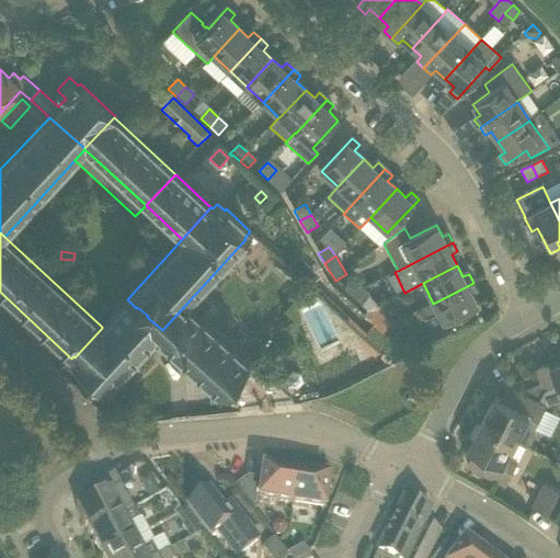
[(354,280),(345,289),(354,297),(363,287),(354,280)]
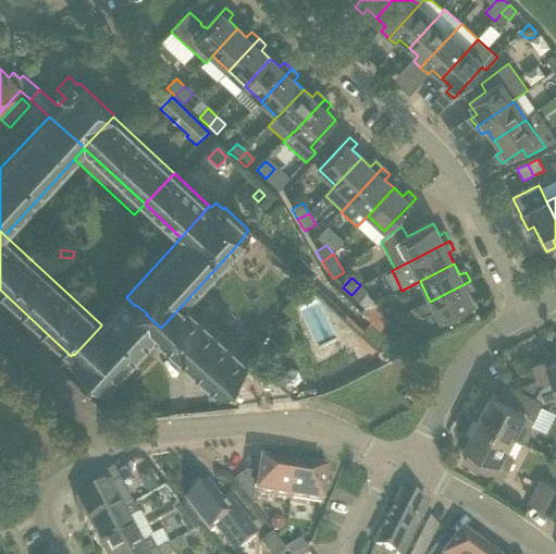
[(453,315),(473,304),(468,292),(474,290),(470,281),(430,302),(417,308),(421,318),(435,311),(441,321),(453,315)]
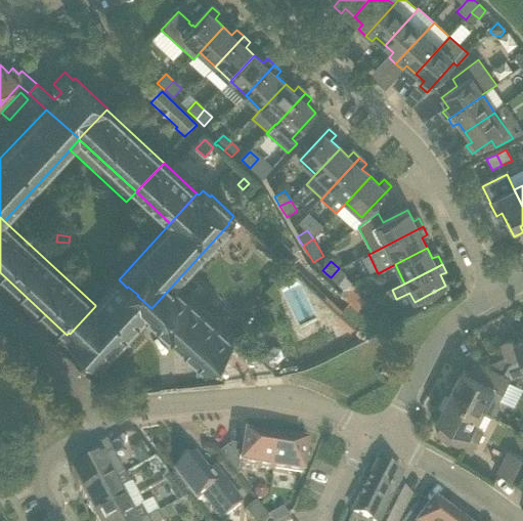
[(339,268),(331,277),(338,286),(345,277),(347,276),(339,268)]
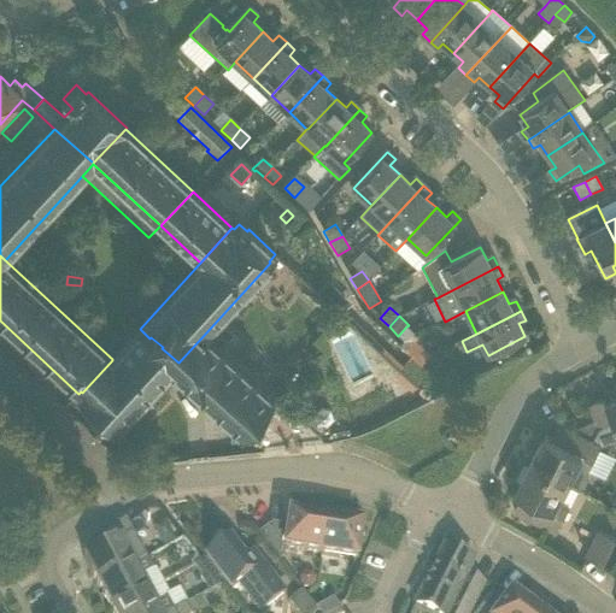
[(112,360),(82,393),(81,392),(78,394),(77,395),(93,411),(92,411),(98,417),(99,416),(104,420),(115,431),(146,396),(172,369),(179,363),(162,348),(163,347),(151,337),(150,339),(140,329),(112,359),(112,360)]
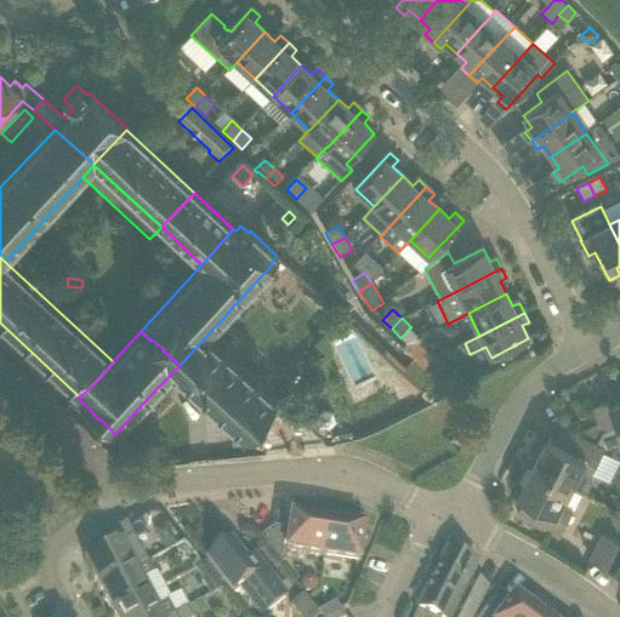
[(180,365),(174,371),(189,384),(186,388),(189,390),(192,387),(195,390),(191,395),(198,401),(203,396),(206,400),(203,403),(205,405),(209,403),(222,413),(219,417),(221,420),(225,417),(239,430),(237,434),(239,435),(242,433),(244,435),(245,434),(246,433),(243,430),(251,422),(252,423),(254,422),(252,421),(263,409),(265,410),(267,409),(265,407),(273,398),(276,401),(278,399),(274,396),(278,393),(272,387),(268,392),(257,381),(260,378),(257,376),(255,378),(242,366),(244,364),(242,360),(239,364),(225,352),(228,348),(226,346),(223,349),(208,335),(180,365)]
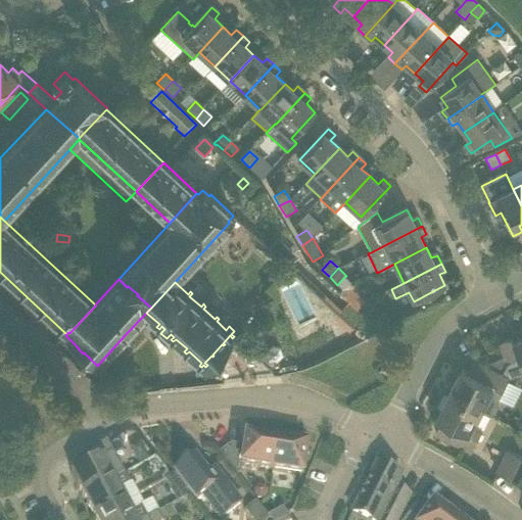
[(448,293),(444,285),(425,295),(428,300),(429,303),(448,293)]
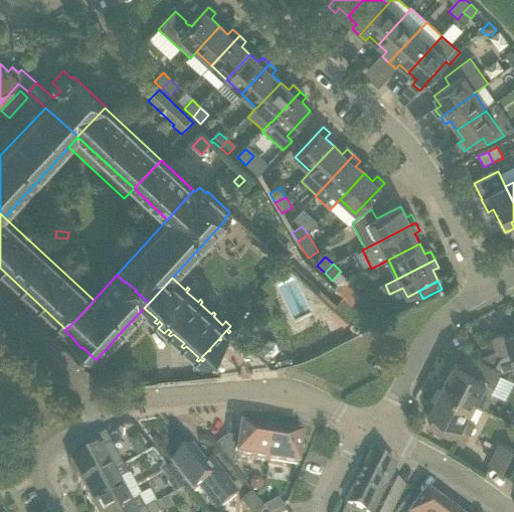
[(352,307),(359,298),(351,290),(350,292),(344,286),(337,294),(352,307)]
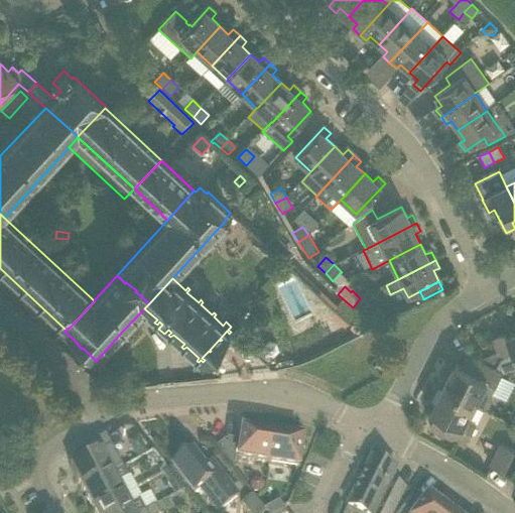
[(362,300),(360,298),(353,307),(360,314),(370,304),(364,298),(362,300)]
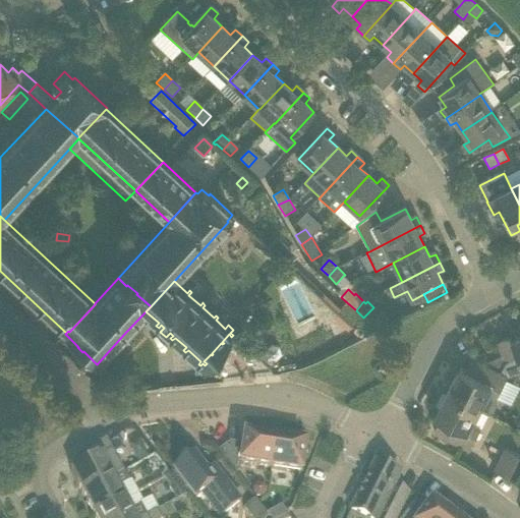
[(505,356),(485,366),(502,375),(507,364),(509,363),(519,358),(519,339),(514,342),(512,338),(499,344),(505,356)]
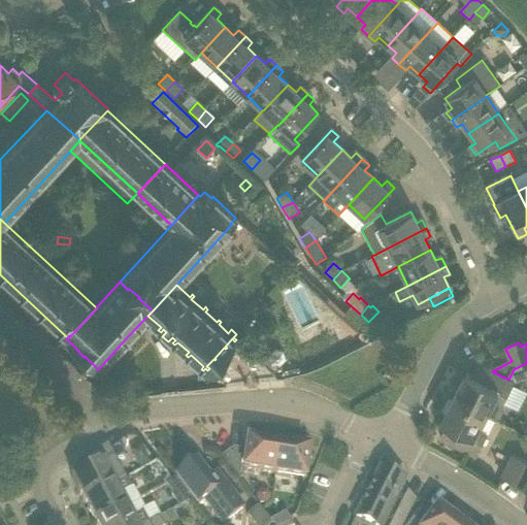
[(280,366),(285,361),(283,352),(274,351),(263,363),(269,370),(277,372),(280,366)]
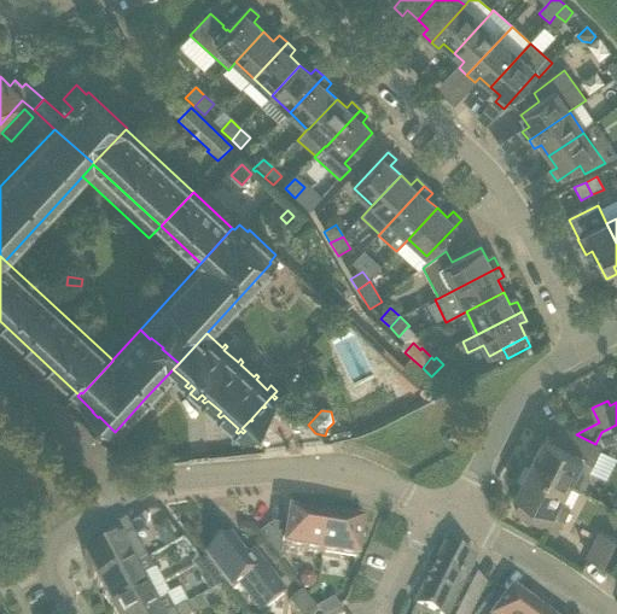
[(548,438),(533,467),(572,487),(582,492),(587,491),(592,481),(589,473),(609,483),(616,466),(616,457),(603,451),(616,445),(616,425),(604,431),(601,432),(595,444),(576,434),(568,430),(560,444),(556,442),(556,440),(554,439),(554,442),(548,438)]
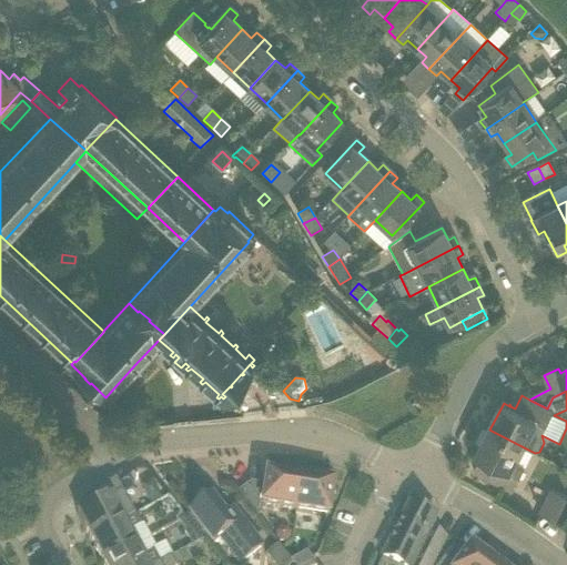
[(489,430),(476,456),(482,458),(481,461),(482,461),(483,460),(487,462),(481,475),(514,492),(520,480),(526,467),(518,464),(526,449),(489,430)]
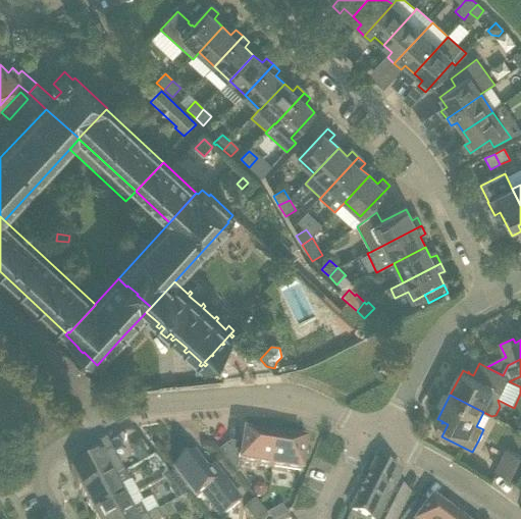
[(247,438),(245,451),(231,449),(220,457),(238,480),(241,477),(243,469),(272,474),(277,444),(247,438)]
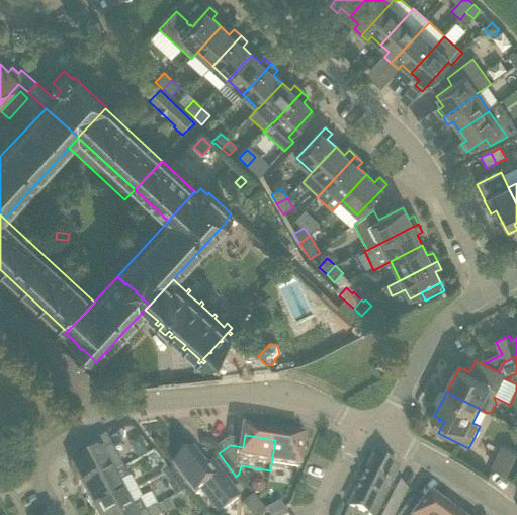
[(275,440),(270,470),(302,476),(307,445),(275,440)]
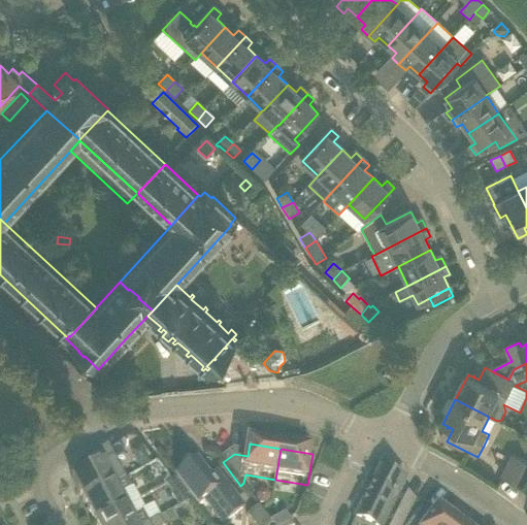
[(84,478),(72,484),(85,505),(126,484),(108,451),(77,467),(84,478)]
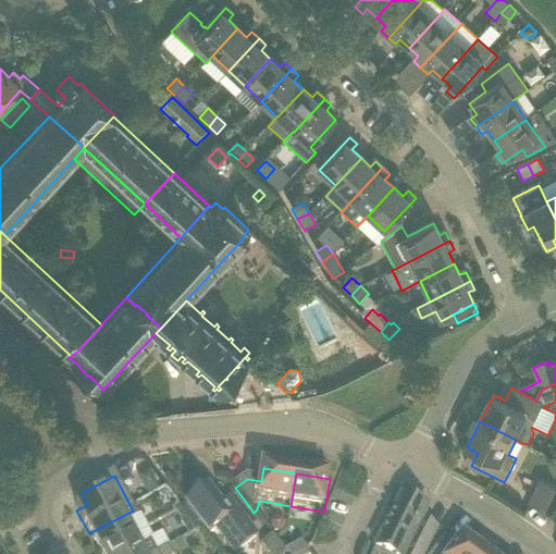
[(141,480),(140,487),(148,501),(159,495),(149,477),(141,480)]
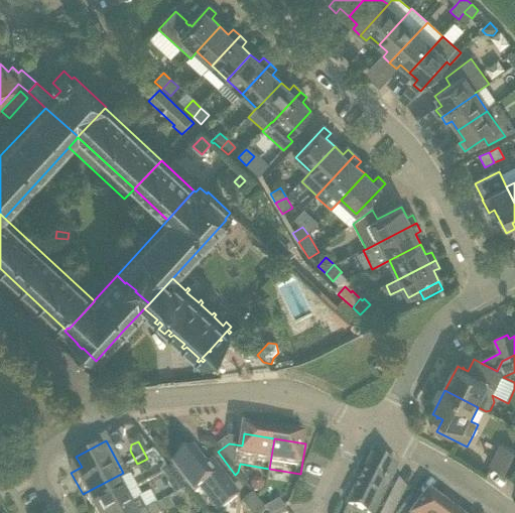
[(492,468),(506,475),(514,456),(514,453),(502,446),(492,468)]
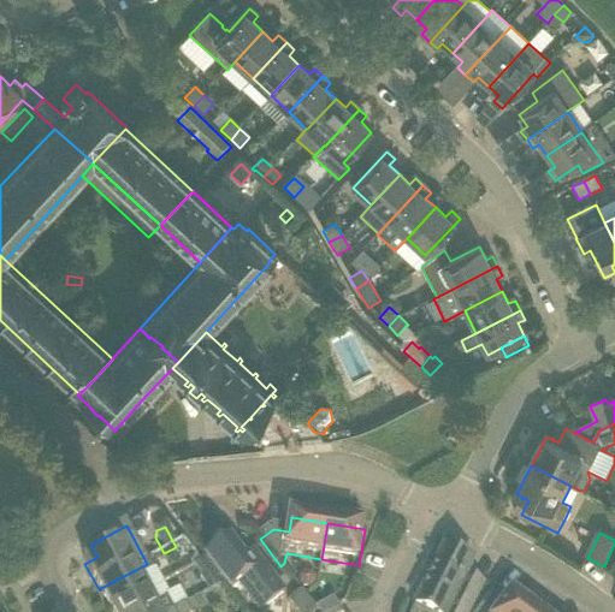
[(208,562),(207,563),(207,564),(214,572),(224,586),(232,596),(240,590),(255,611),(268,611),(287,599),(254,557),(246,563),(231,545),(222,552),(217,550),(208,557),(208,562)]
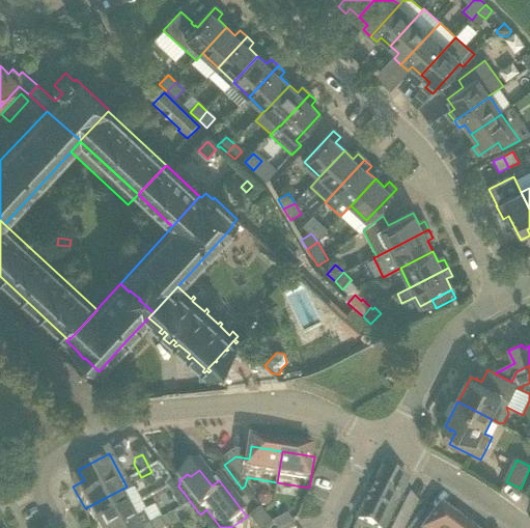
[(384,478),(360,527),(408,527),(417,509),(402,502),(402,501),(408,490),(384,477),(384,478)]
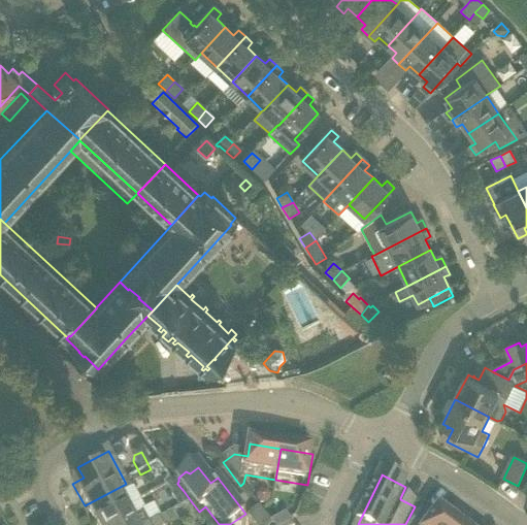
[(166,490),(172,486),(168,481),(164,488),(166,490)]
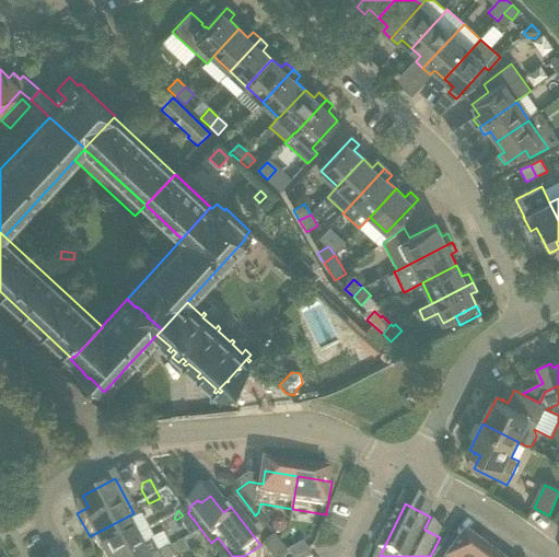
[(108,556),(136,542),(128,529),(139,523),(134,513),(90,536),(100,556),(108,556)]
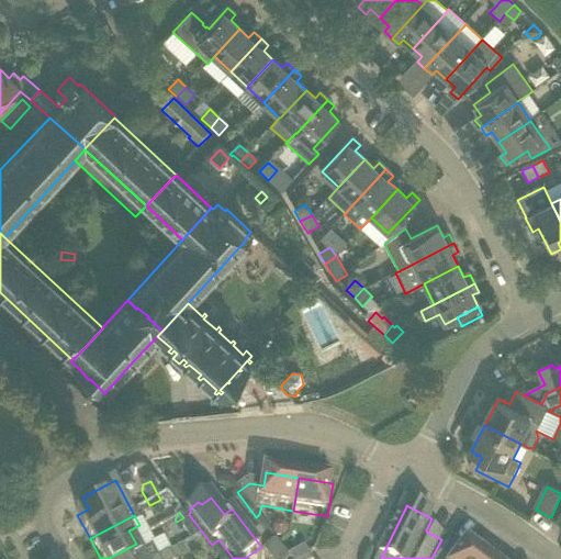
[(204,535),(195,523),(182,530),(190,543),(204,535)]
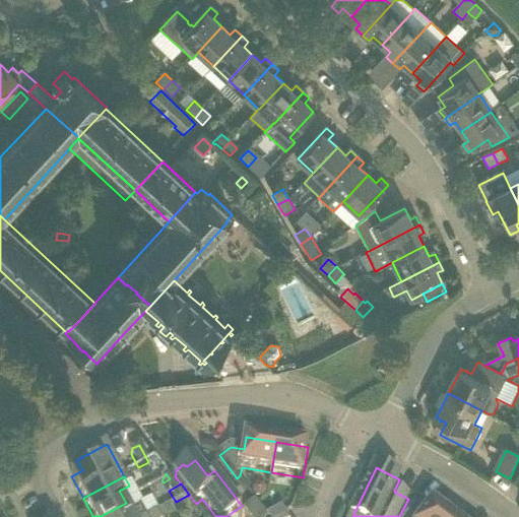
[(126,503),(101,516),(145,516),(142,509),(132,514),(126,503)]
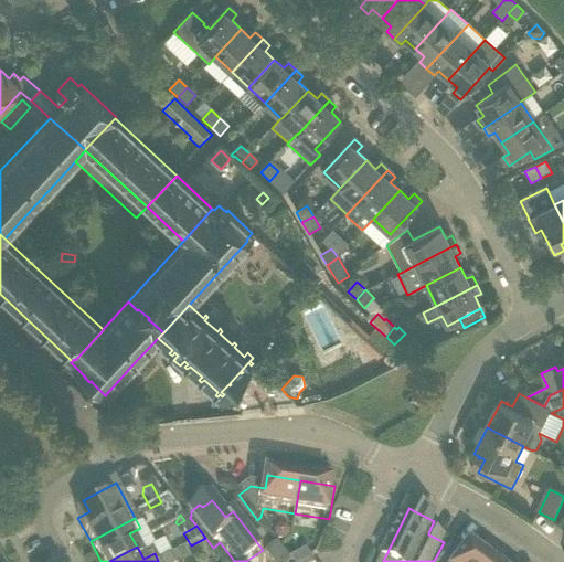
[(290,561),(278,547),(265,557),(268,561),(290,561)]
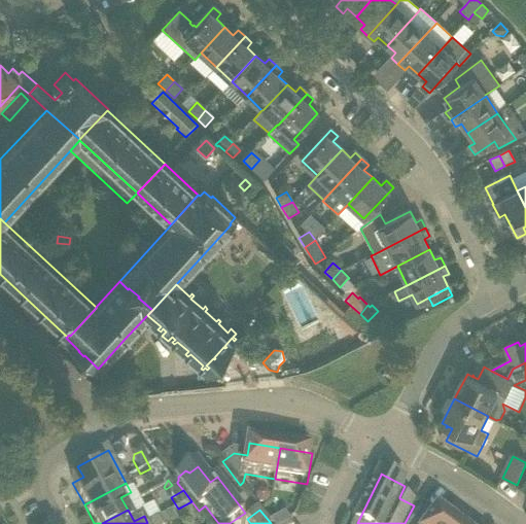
[(454,523),(437,512),(430,521),(420,513),(412,523),(454,523)]
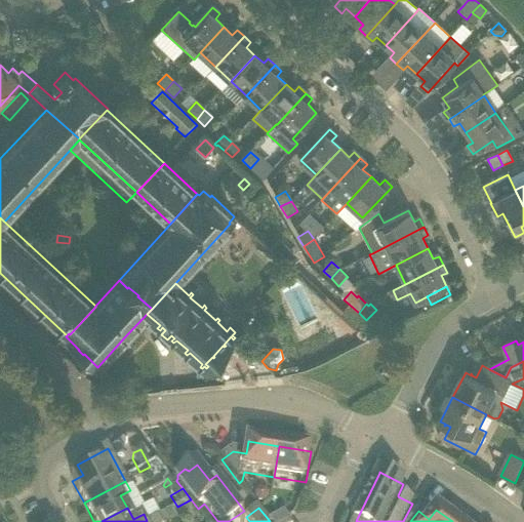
[(173,521),(176,520),(171,512),(159,518),(161,521),(173,521)]
